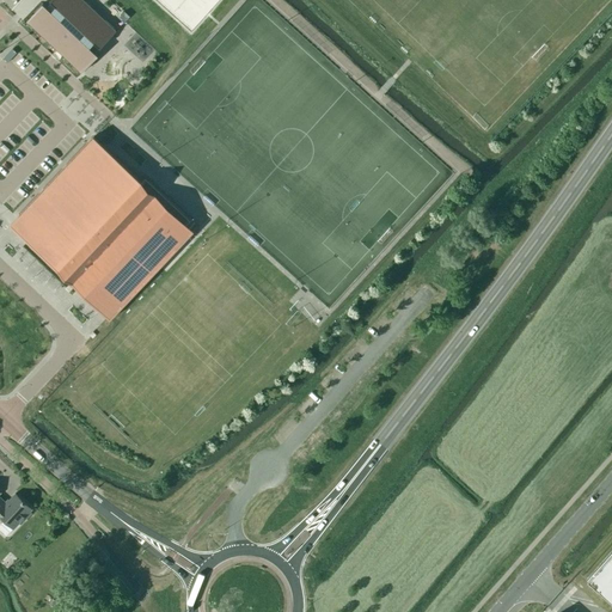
[(117,31),(84,0),(49,0),(50,1),(46,6),(43,2),(26,20),(81,72),(98,55),(95,51),(99,48),(101,48),(117,31)]
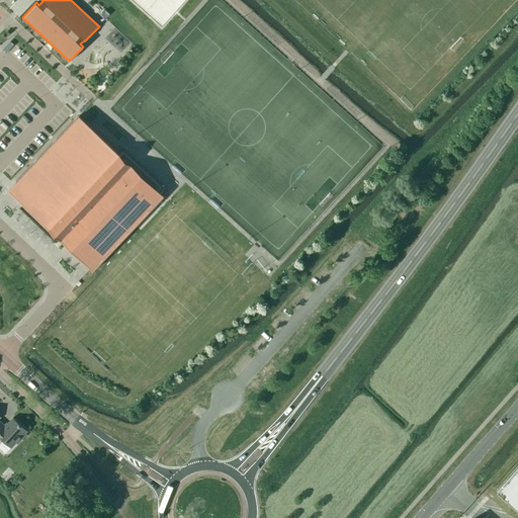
[(163,0),(155,9),(168,21),(176,12),(163,0)]
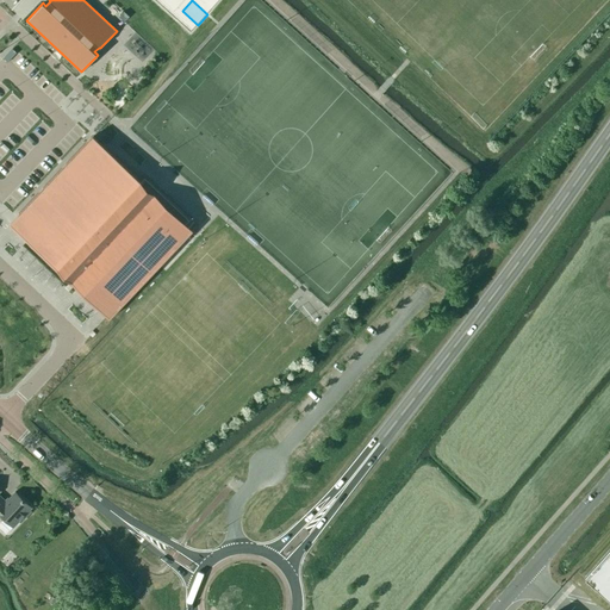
[(215,0),(193,0),(209,13),(218,2),(215,0)]
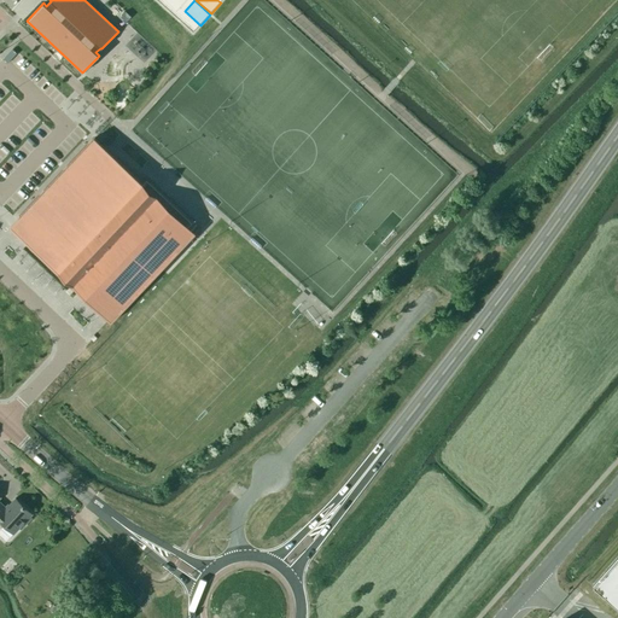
[(143,182),(94,138),(18,217),(57,252),(47,262),(111,322),(162,269),(184,246),(182,246),(186,243),(199,228),(198,227),(191,235),(186,231),(193,222),(147,180),(147,179),(146,179),(143,182)]
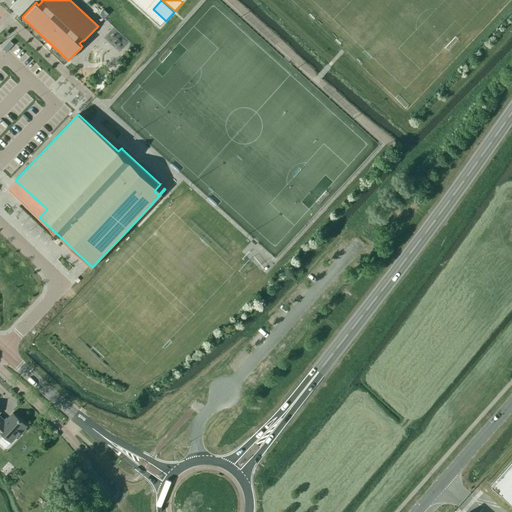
[(2,420),(0,422),(0,432),(1,432),(4,434),(1,438),(8,445),(11,442),(17,435),(19,436),(26,429),(24,428),(26,426),(13,413),(5,422),(2,420)]
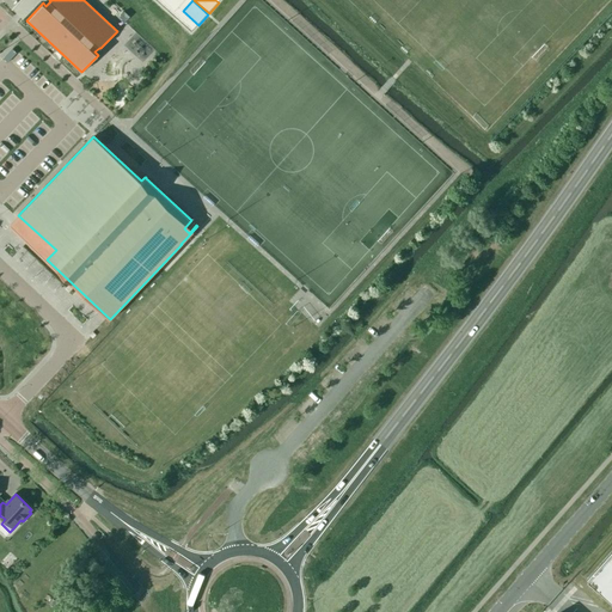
[(611,551),(587,580),(611,601),(611,551)]
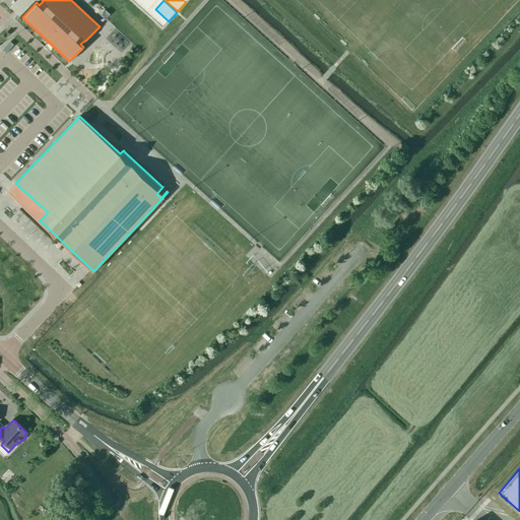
All buildings are outlined.
